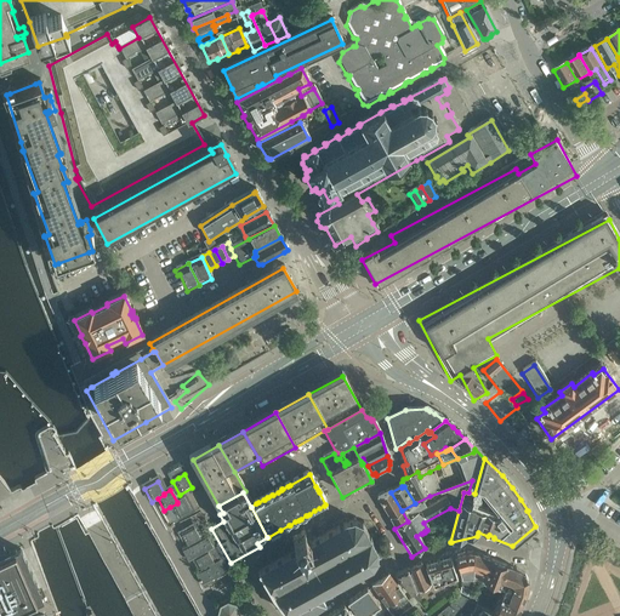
[(377,501),(394,529),(408,522),(402,511),(391,492),(377,501)]
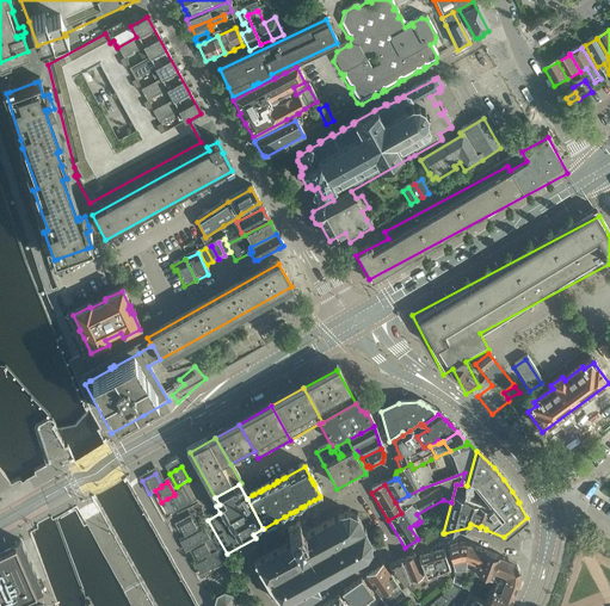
[(167,499),(174,511),(188,504),(180,492),(174,494),(174,495),(167,499)]
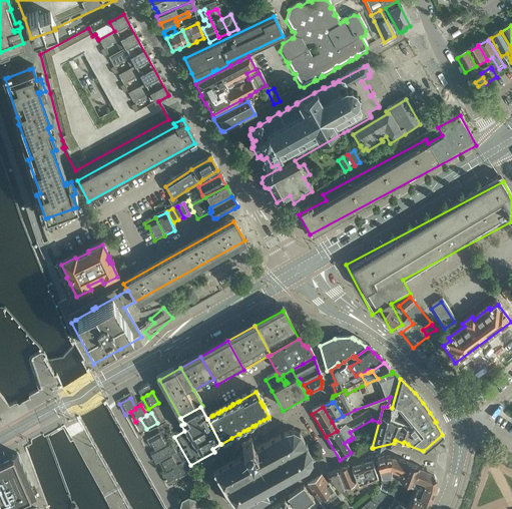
[(307,474),(309,473),(307,470),(310,466),(312,466),(313,464),(314,464),(314,458),(312,458),(312,455),(309,456),(305,448),(308,447),(307,445),(304,446),(299,437),(301,435),(299,433),(297,435),(293,433),(293,430),(291,431),(291,432),(286,433),(286,431),(284,432),(284,434),(277,439),(276,437),(274,438),(275,440),(268,444),(266,442),(265,443),(266,445),(256,450),(250,442),(240,448),(245,456),(235,462),(233,460),(232,461),(233,463),(225,468),(223,466),(222,467),(223,469),(214,473),(213,472),(211,473),(213,475),(212,475),(213,477),(214,477),(224,493),(235,508),(258,508),(274,497),(272,493),(274,492),(272,490),(279,486),(280,488),(282,487),(281,485),(287,482),(288,484),(290,483),(289,481),(293,478),(295,480),(296,479),(295,477),(299,475),(300,477),(303,476),(301,474),(306,471),(307,474)]
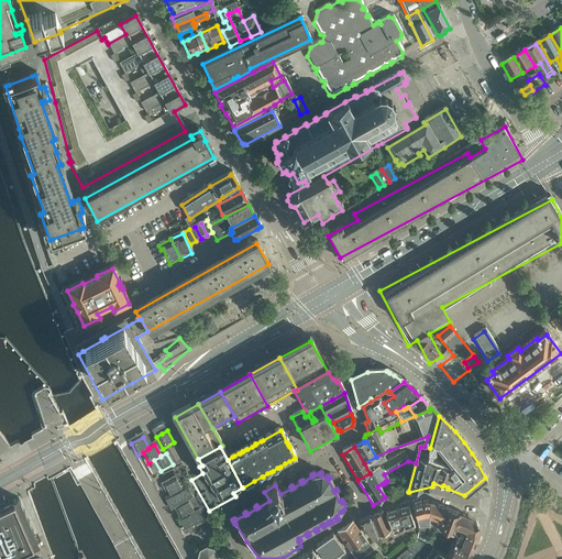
[(163,488),(169,499),(180,492),(175,481),(163,488)]
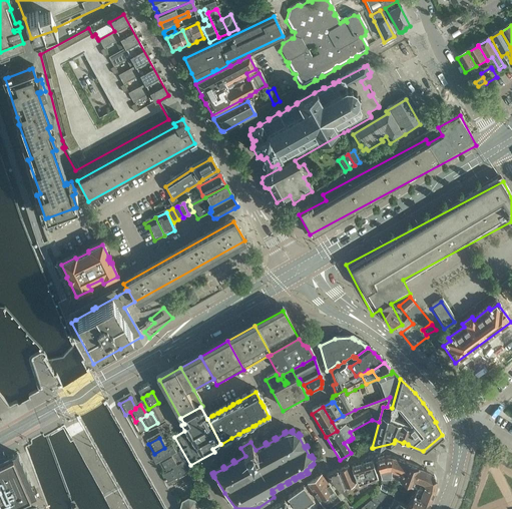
[(155,467),(158,465),(175,456),(169,445),(164,448),(154,454),(149,456),(155,467)]
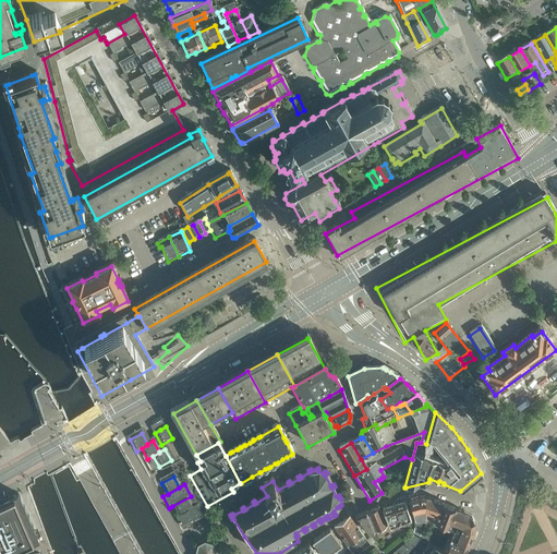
[(12,553),(11,551),(32,542),(32,540),(37,538),(19,496),(8,501),(2,503),(0,504),(0,553),(12,553)]
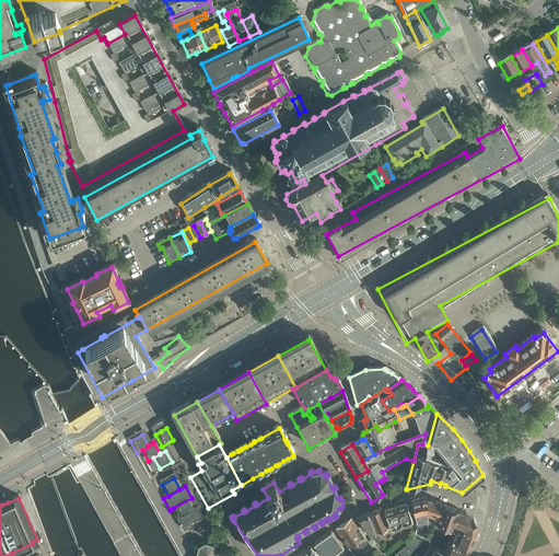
[(173,508),(178,519),(198,508),(191,498),(173,508)]
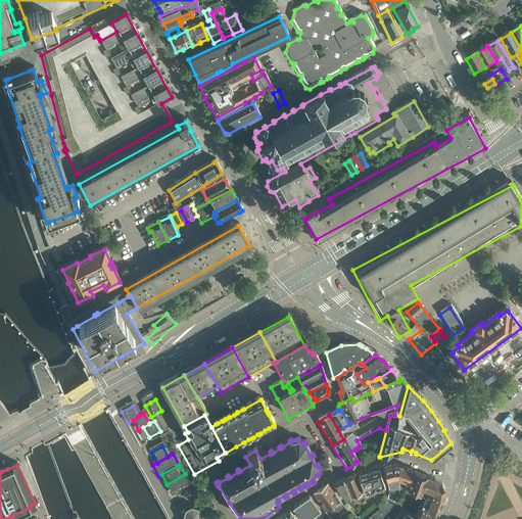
[(391,469),(382,472),(388,488),(387,491),(396,491),(397,488),(397,487),(399,469),(398,469),(397,469),(393,469),(391,469)]
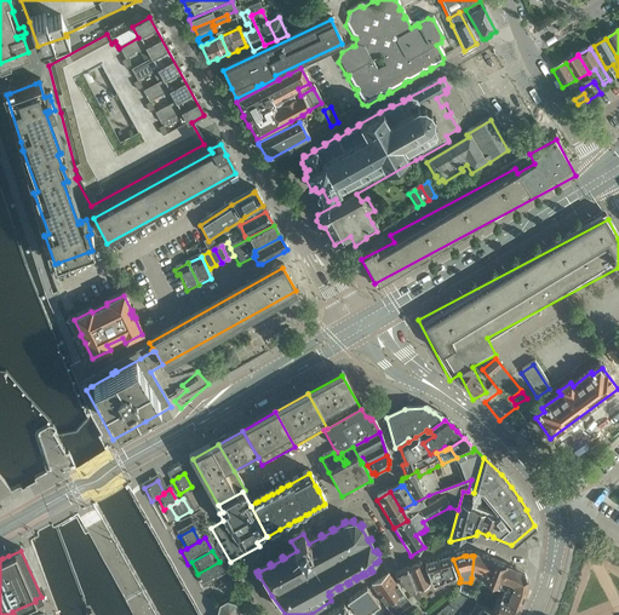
[(474,556),(471,578),(482,582),(489,562),(474,556)]
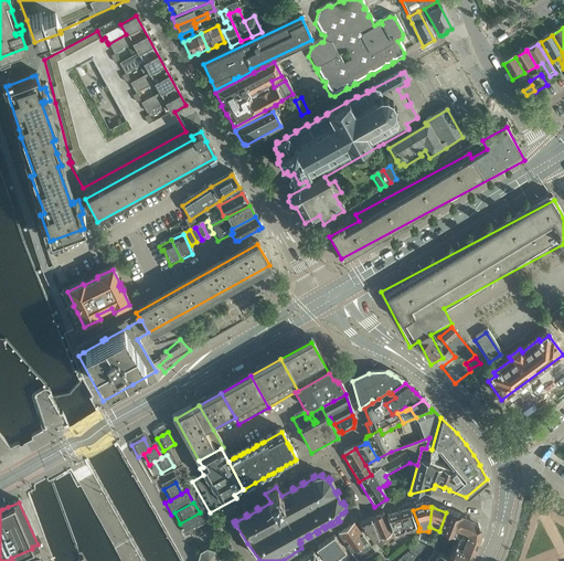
[(408,511),(386,518),(394,537),(415,529),(410,511),(408,511)]
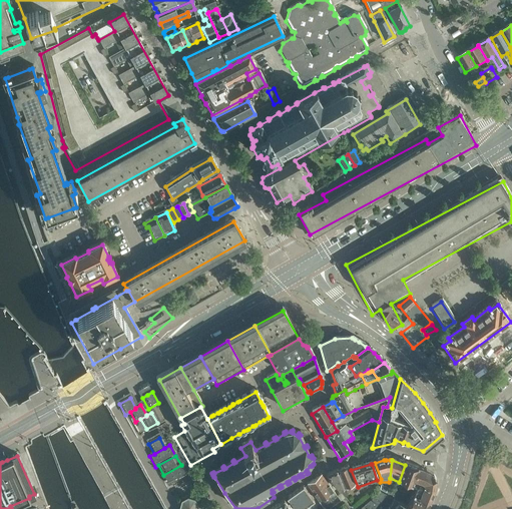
[(181,465),(163,475),(160,476),(166,487),(186,475),(181,465)]
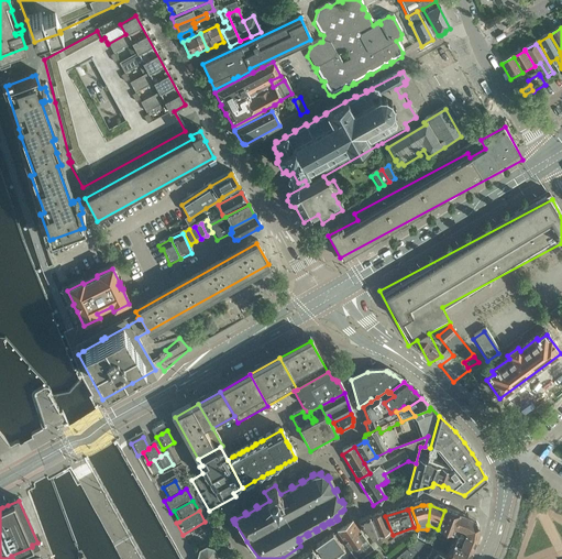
[(444,511),(438,529),(451,535),(453,530),(459,516),(444,511)]
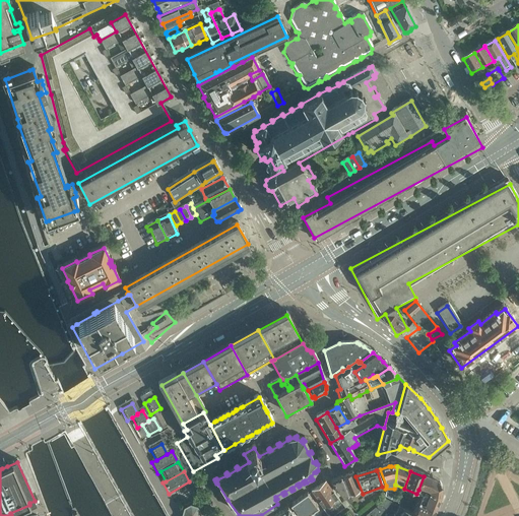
[(352,474),(340,479),(347,497),(360,493),(352,474)]
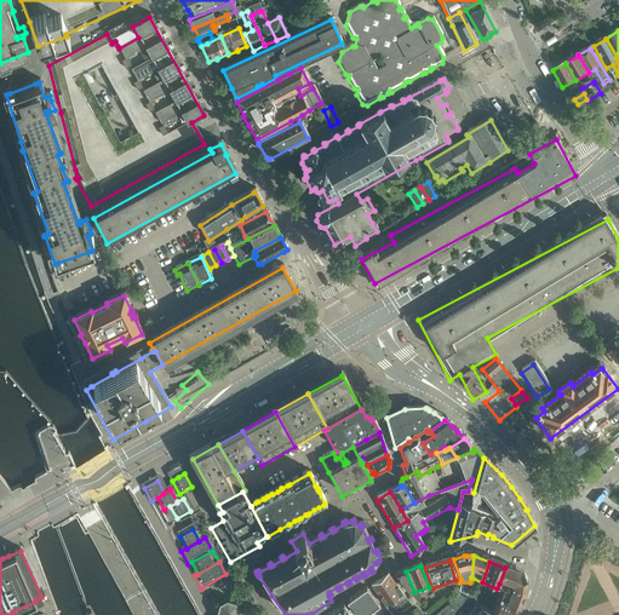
[(499,584),(526,593),(527,584),(523,576),(514,572),(505,568),(499,584)]
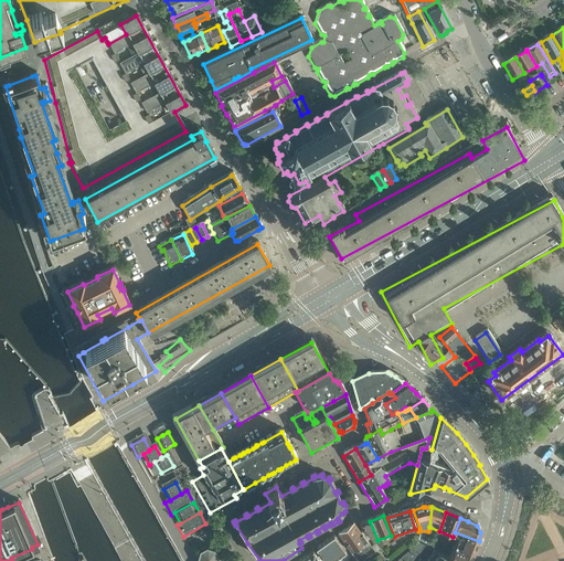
[(373,544),(380,552),(382,549),(379,542),(378,540),(370,521),(359,526),(368,538),(373,544)]
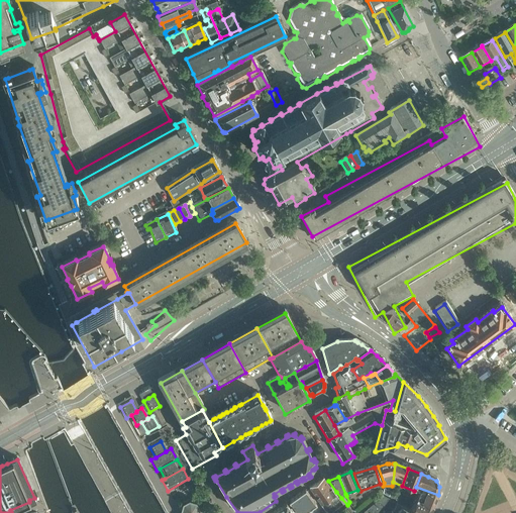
[(320,508),(323,512),(329,512),(339,505),(323,481),(308,491),(321,508),(320,508)]
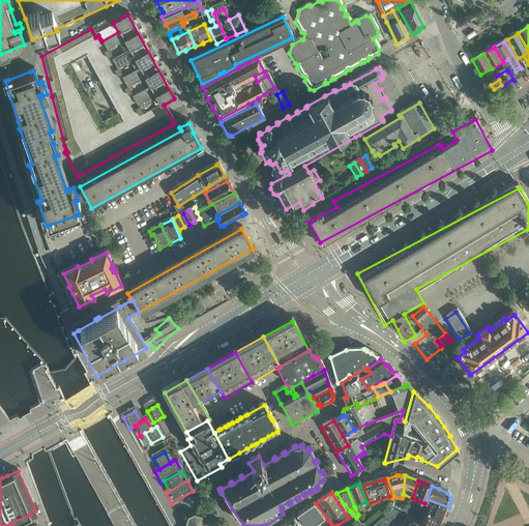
[(421,512),(443,521),(449,507),(427,499),(424,503),(423,505),(421,512)]
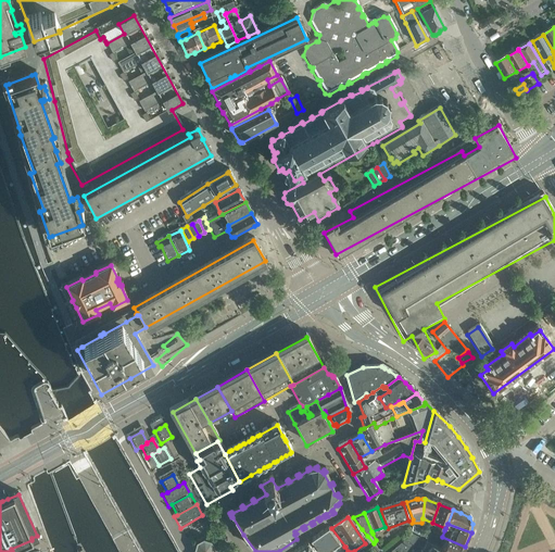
[(437,537),(432,548),(437,550),(442,537),(444,530),(441,529),(437,537)]
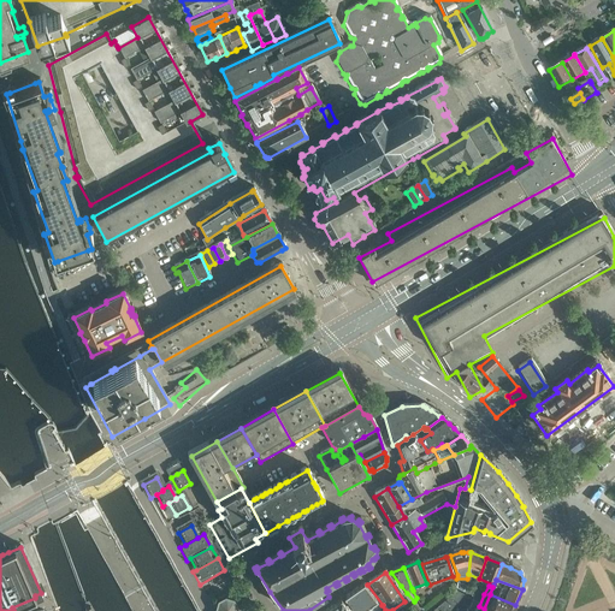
[(364,587),(354,594),(366,610),(373,610),(377,607),(364,587)]
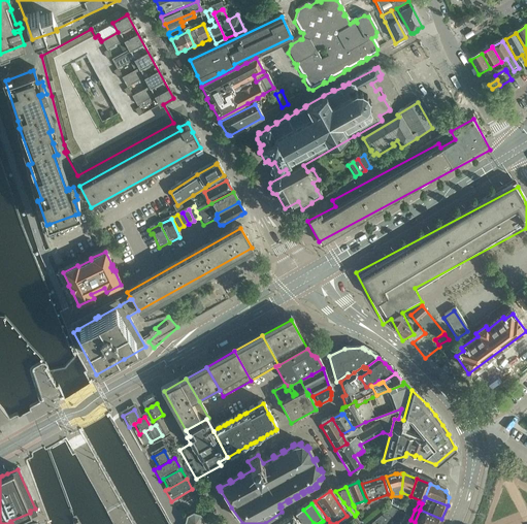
[(403,514),(402,516),(410,520),(415,510),(406,505),(404,510),(403,514)]
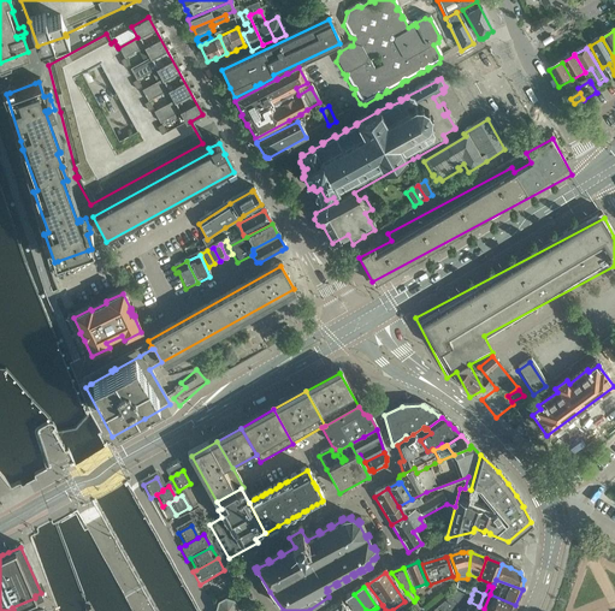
[(354,594),(344,600),(352,610),(366,610),(354,594)]
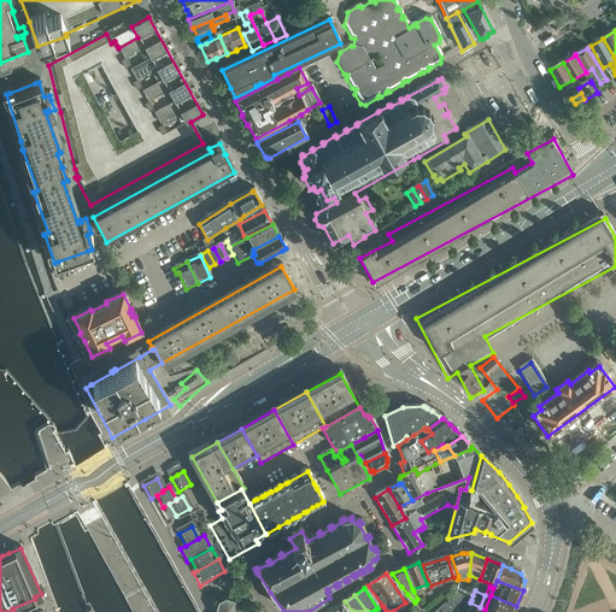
[(450,601),(465,611),(487,611),(485,610),(480,607),(470,602),(457,595),(450,601)]
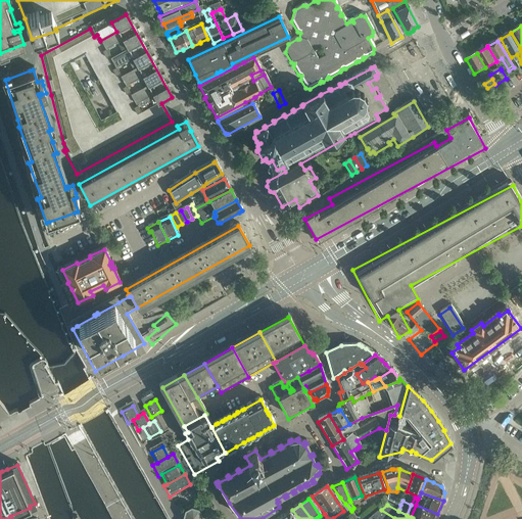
[(411,517),(413,518),(435,518),(437,514),(416,505),(411,517)]
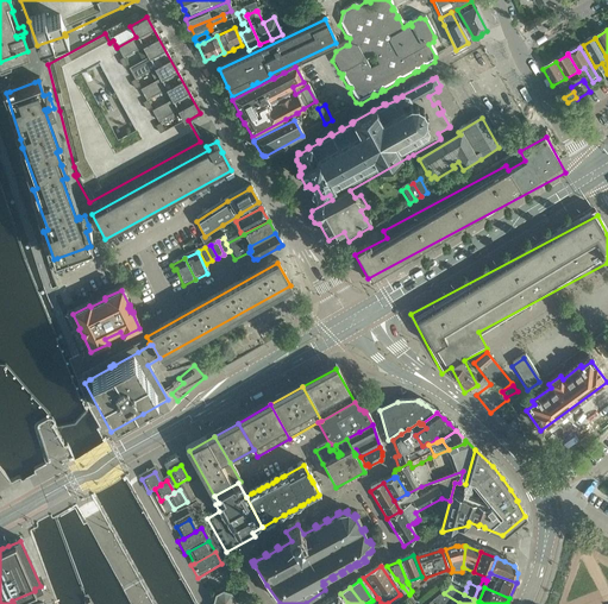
[(233,601),(230,596),(230,595),(223,592),(215,597),(213,603),(233,603),(233,602),(233,601)]
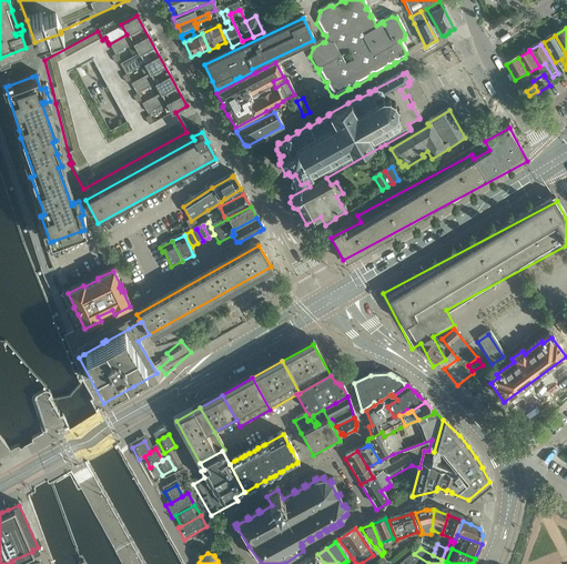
[(406,561),(409,563),(428,563),(414,554),(406,561)]
